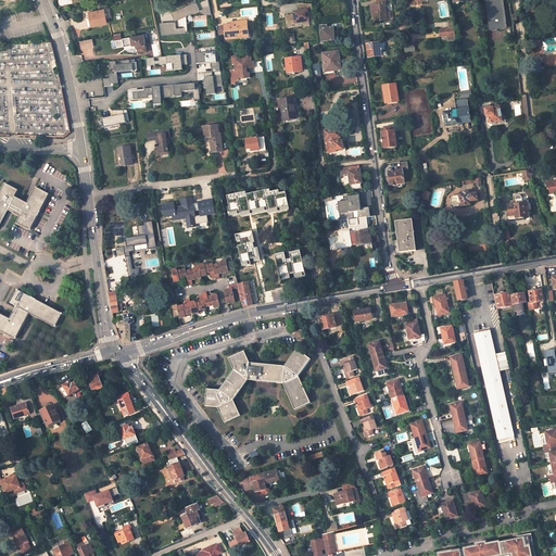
[(0,0),(0,15),(25,9),(21,4),(20,3),(14,2),(12,0),(0,0)]
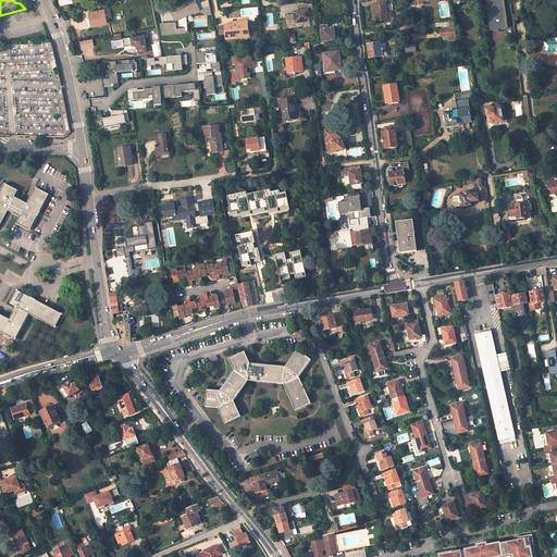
[(206,13),(211,12),(208,0),(185,0),(182,2),(184,7),(177,10),(178,15),(176,16),(176,19),(176,23),(160,24),(162,35),(186,33),(185,15),(200,9),(206,13)]
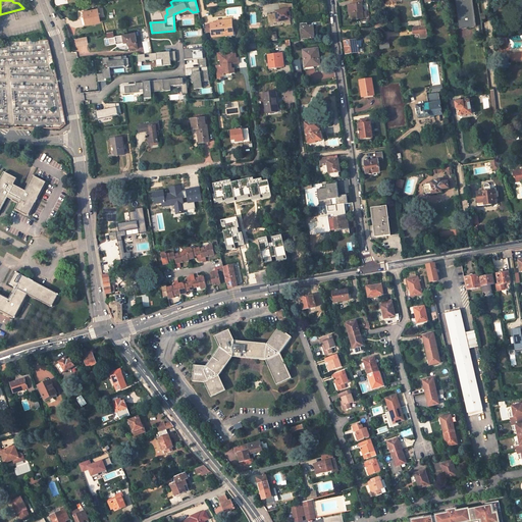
[(352,19),(366,18),(366,12),(362,13),(360,0),(357,0),(353,1),(354,4),(352,5),(353,14),(351,14),(352,19)]
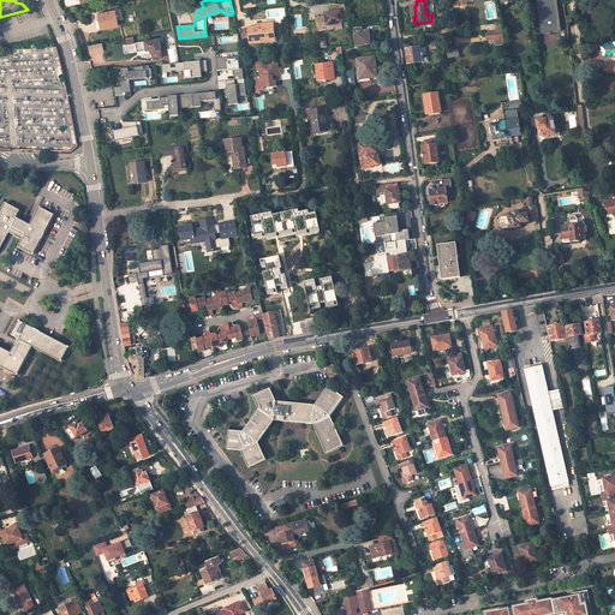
[(559,30),(555,0),(536,0),(541,31),(559,30)]
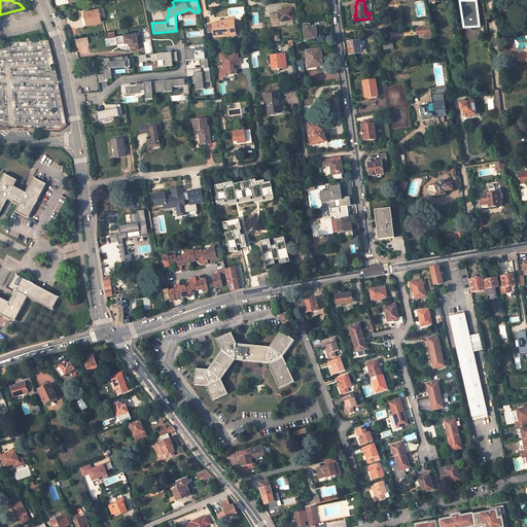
[(279,13),(270,14),(271,22),(276,22),(276,24),(281,23),(281,22),(287,20),(288,25),(293,24),(291,10),(296,9),(295,4),(288,3),(289,9),(282,11),(281,11),(281,12),(279,13)]
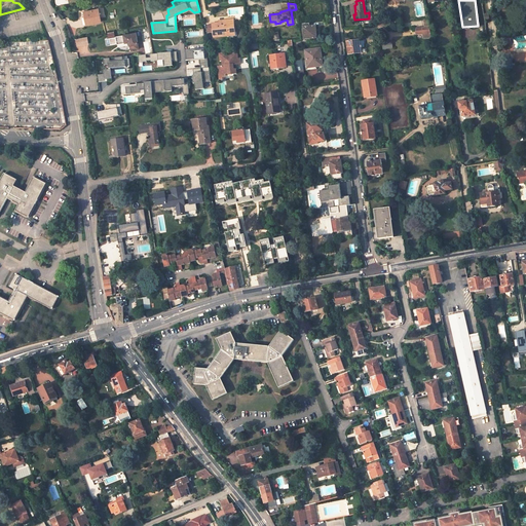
[(98,9),(84,12),(85,17),(82,19),(84,25),(87,25),(101,22),(98,9)]
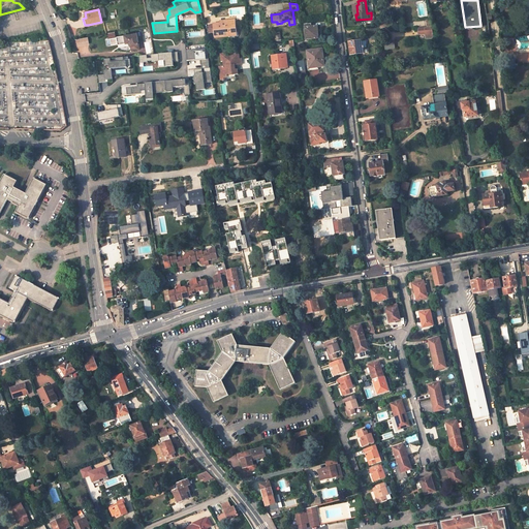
[(220,22),(213,23),(214,35),(228,34),(228,32),(236,32),(234,19),(226,19),(226,22),(220,22)]
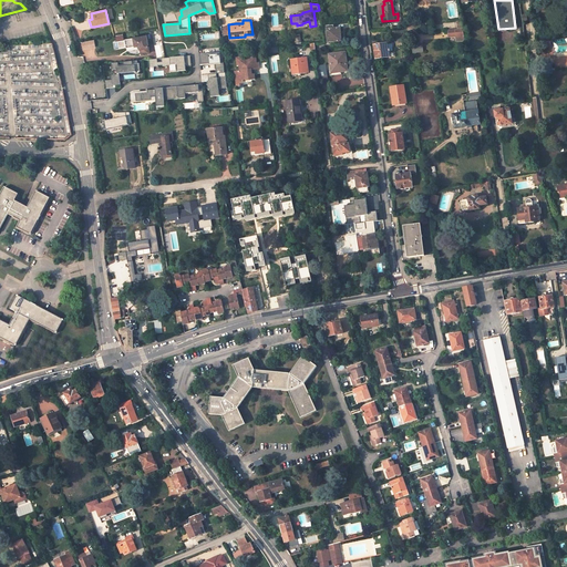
[(457,29),(447,31),(449,38),(456,37),(456,41),(464,40),(461,20),(457,21),(457,29)]
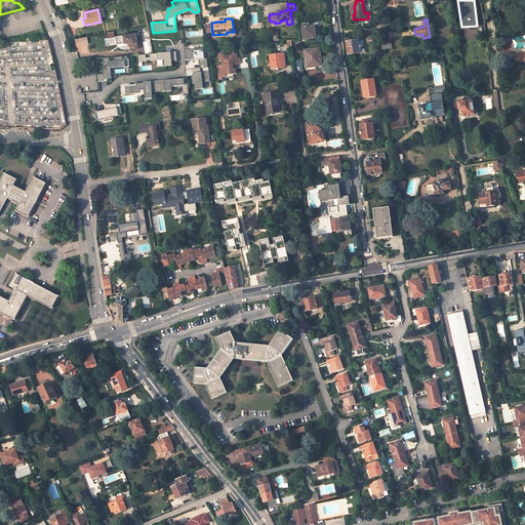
[(315,38),(314,27),(309,28),(308,24),(301,24),(301,28),(303,28),(304,39),(315,38)]
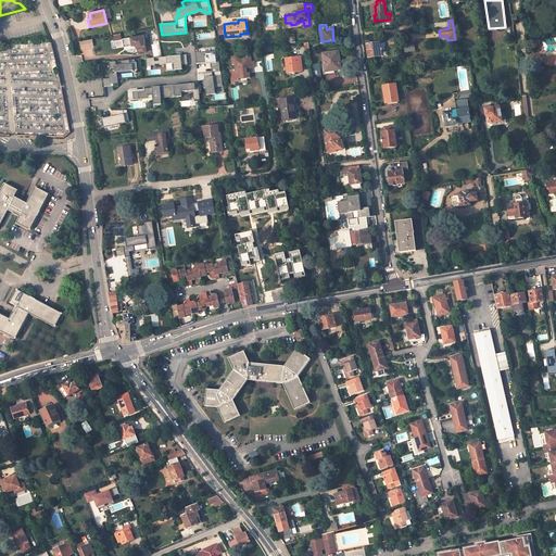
[(123,47),(137,45),(138,54),(147,52),(143,35),(122,39),(123,46),(123,47)]
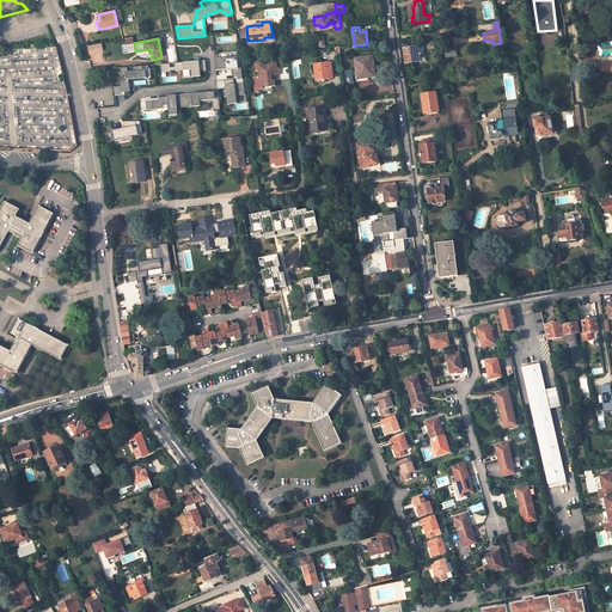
[(89,54),(104,50),(103,42),(87,46),(89,54)]
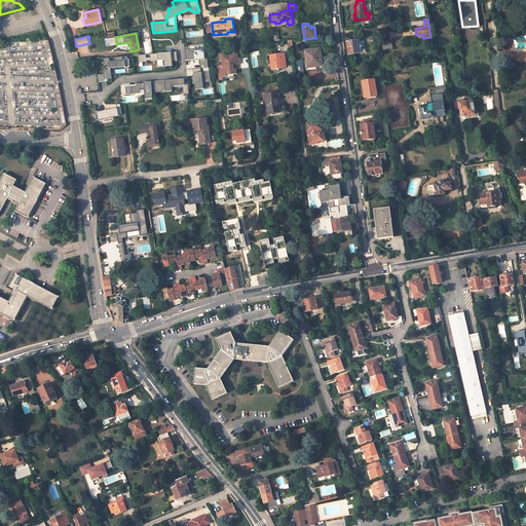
[(525,47),(525,36),(521,37),(514,38),(515,49),(525,47)]
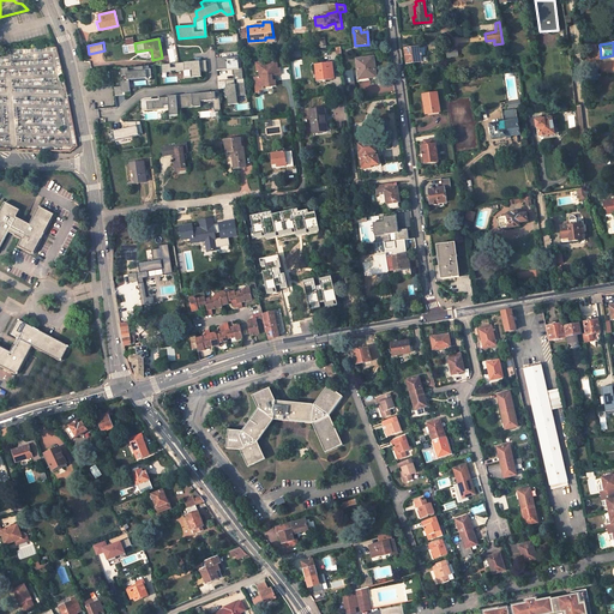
[(420,62),(417,48),(404,49),(407,65),(420,62)]
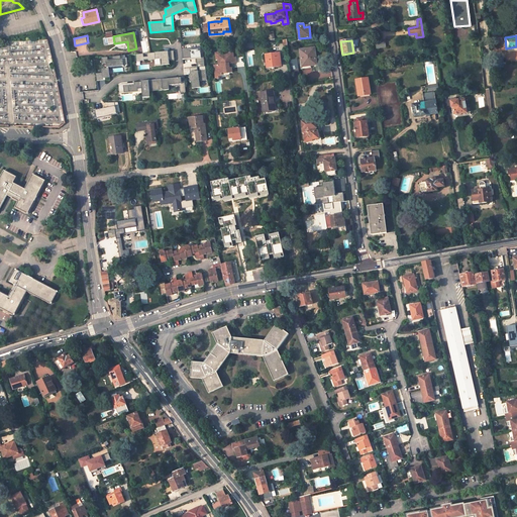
[(203,47),(182,49),(183,59),(197,58),(197,63),(204,62),(203,47)]
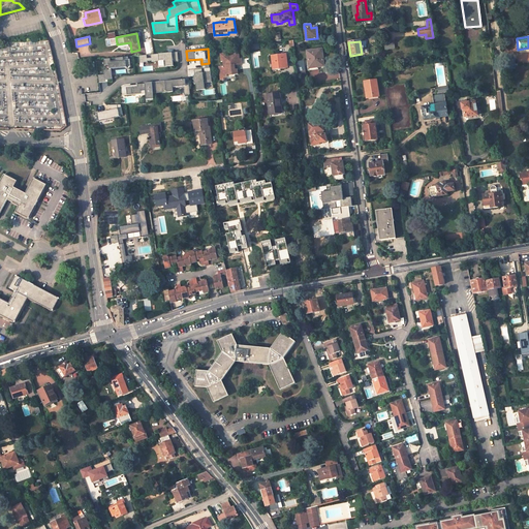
[(321,49),(307,51),(308,61),(306,61),(308,70),(318,69),(317,67),(323,66),(321,49)]
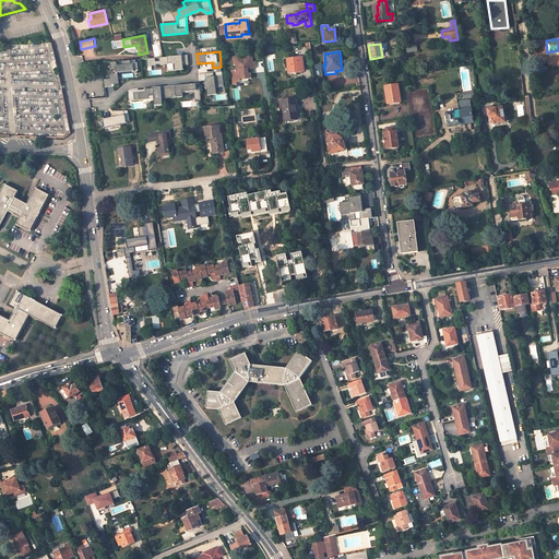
[(188,55),(162,57),(162,60),(156,60),(155,58),(147,59),(149,66),(156,66),(156,64),(161,64),(174,63),(175,69),(168,70),(168,71),(183,70),(183,64),(189,64),(188,55)]
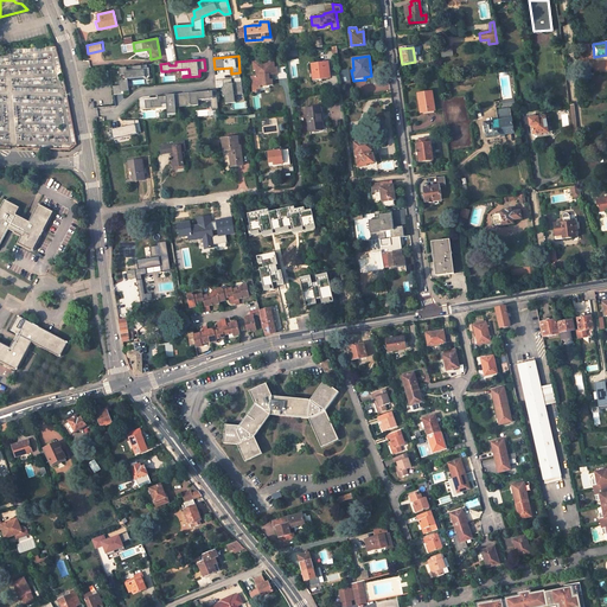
[(262,61),(253,62),(254,70),(256,70),(256,76),(251,77),(254,93),(260,91),(260,89),(269,88),(269,85),(273,85),(272,80),(269,80),(269,75),(278,74),(276,68),(274,68),(273,61),(262,62),(262,61)]
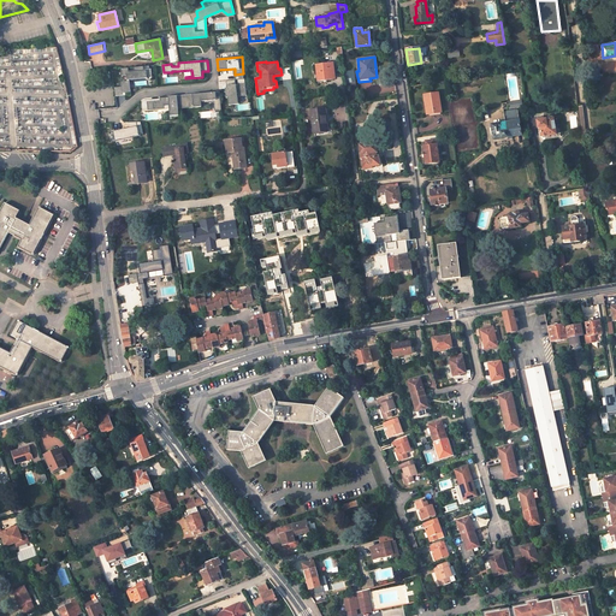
[(333,63),(317,65),(318,80),(335,77),(333,63)]
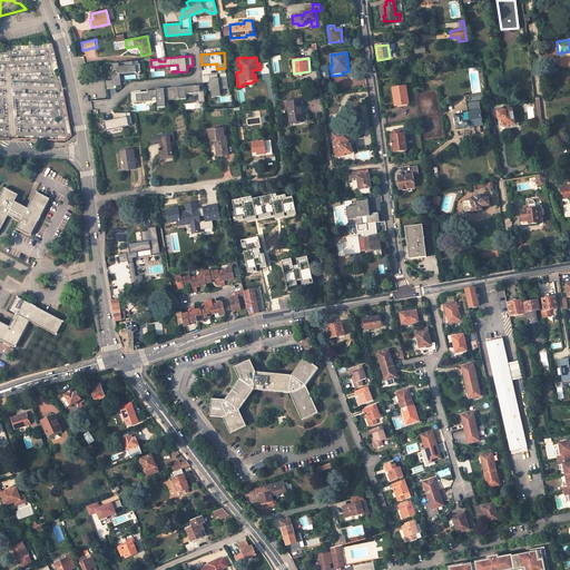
[(118,62),(112,64),(114,70),(117,70),(118,75),(112,76),(112,80),(106,81),(107,89),(114,88),(114,86),(121,86),(120,74),(141,71),(140,64),(138,64),(138,61),(135,61),(136,65),(133,65),(133,61),(124,62),(125,66),(119,66),(118,62)]
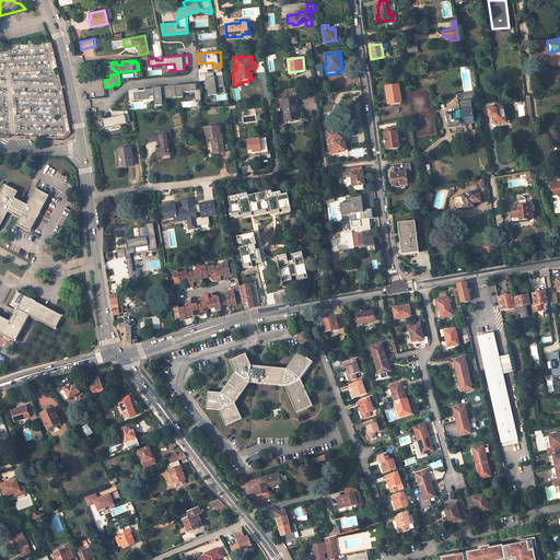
[(214,73),(199,74),(200,81),(206,81),(206,89),(208,89),(209,96),(218,94),(217,88),(224,88),(223,77),(214,77),(214,73)]
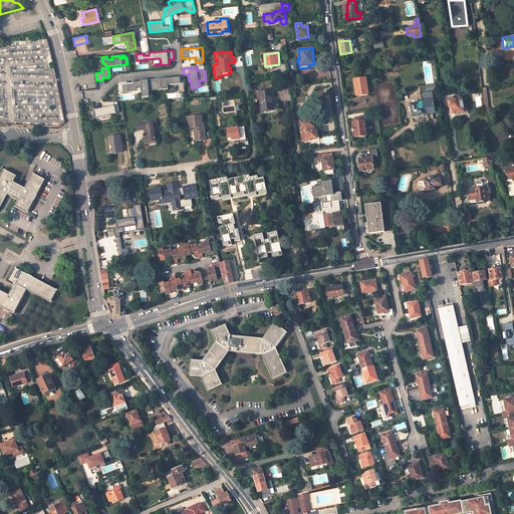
[(181,80),(180,77),(148,80),(149,91),(169,89),(168,85),(179,84),(180,92),(185,91),(184,80),(181,80)]
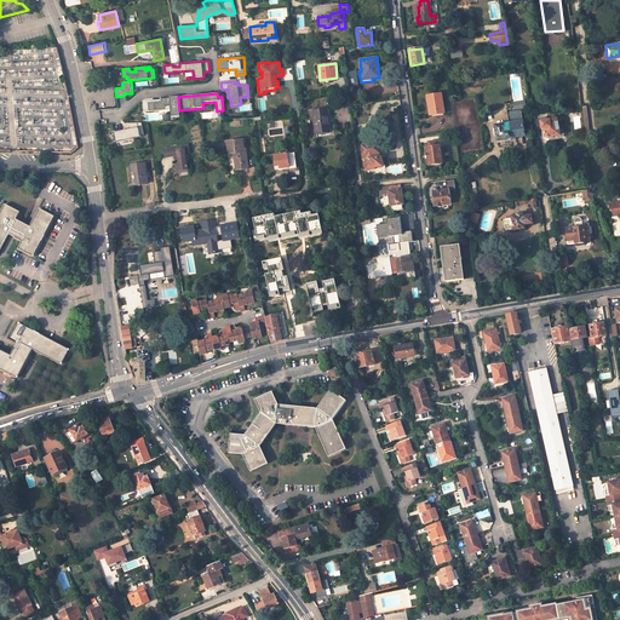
[(445,114),(441,95),(426,97),(430,116),(445,114)]
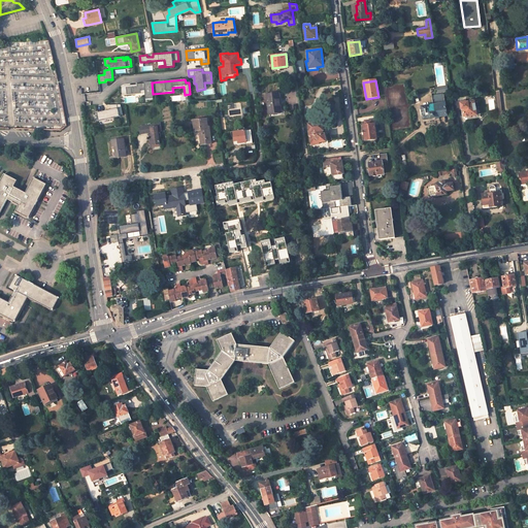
[(137,85),(122,86),(123,95),(145,93),(146,100),(154,99),(153,94),(152,83),(137,84),(137,85)]
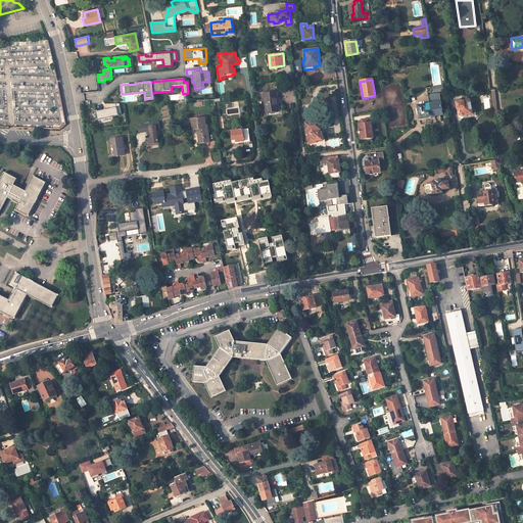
[(278,92),(265,94),(267,112),(278,111),(276,99),(279,98),(278,92)]
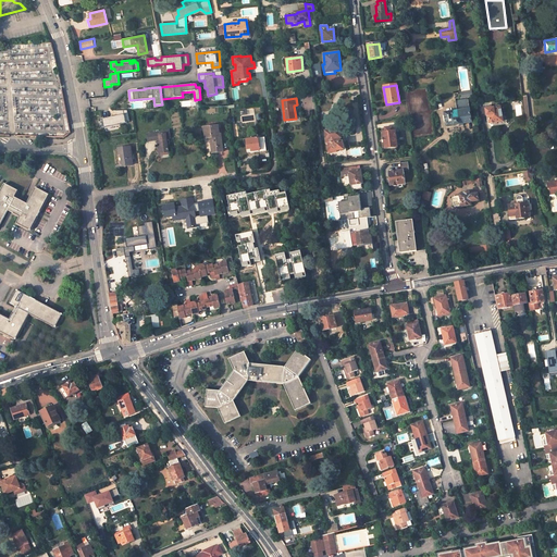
[(471,120),(468,99),(455,101),(457,113),(455,113),(455,111),(453,112),(453,111),(445,112),(447,126),(463,124),(462,121),(471,120)]
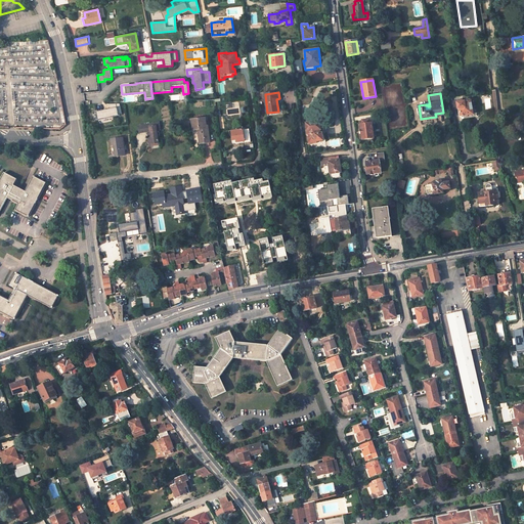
[(450,111),(460,108),(461,116),(473,115),(471,101),(457,102),(456,100),(449,101),(450,111)]
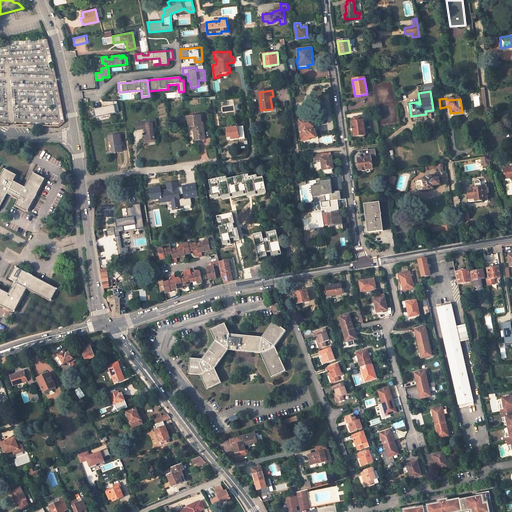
[(104,107),(94,109),(95,116),(119,111),(117,102),(114,102),(114,105),(104,107)]
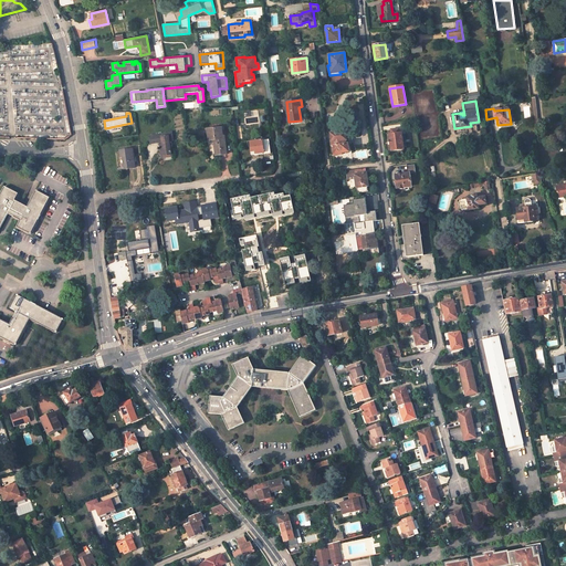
[(333,148),(334,155),(343,154),(343,153),(349,152),(348,145),(347,145),(345,133),(343,133),(342,126),(332,127),(333,134),(331,135),(333,142),(332,142),(333,148)]
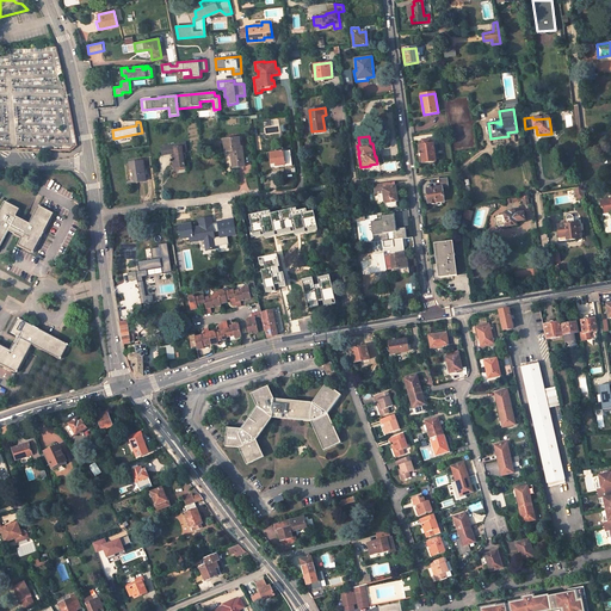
[(239,139),(223,140),(224,152),(230,152),(233,167),(245,166),(241,147),(240,147),(239,139)]
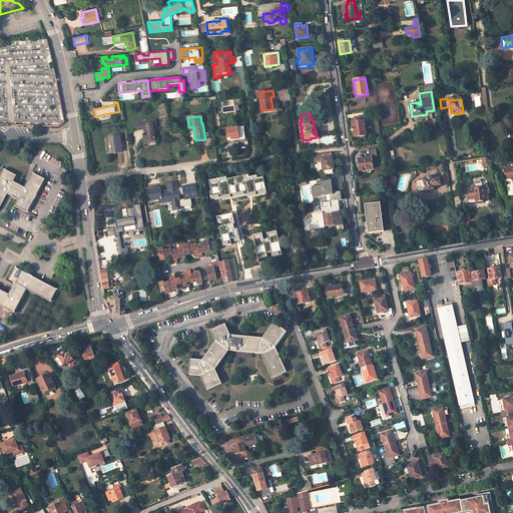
[(355,121),(353,122),(355,137),(367,135),(366,133),(369,132),(367,122),(365,122),(365,120),(362,121),(361,117),(354,118),(355,121)]
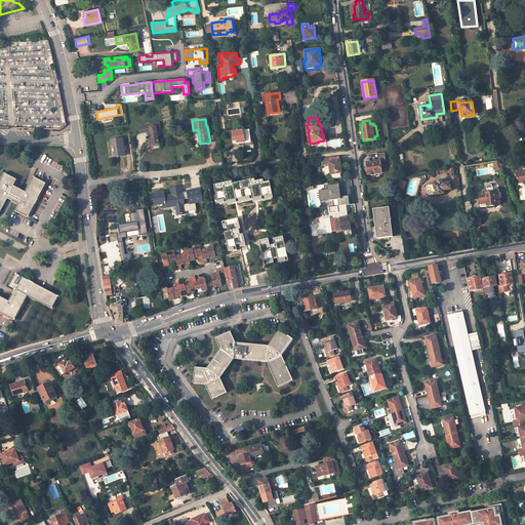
[(153,124),(138,126),(139,133),(150,131),(150,133),(149,137),(150,146),(159,145),(158,138),(156,130),(160,129),(159,122),(153,123),(153,124)]
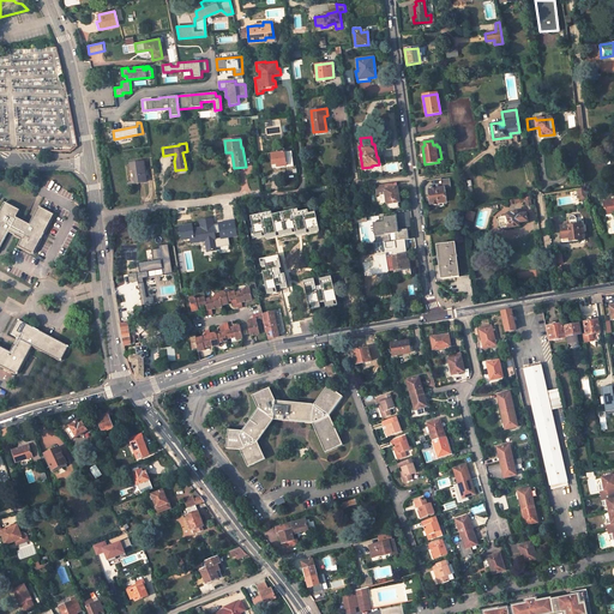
[(294,149),(289,150),(289,152),(284,154),(284,152),(272,155),(271,156),(272,168),(276,170),(286,169),(287,175),(298,174),(294,149)]
